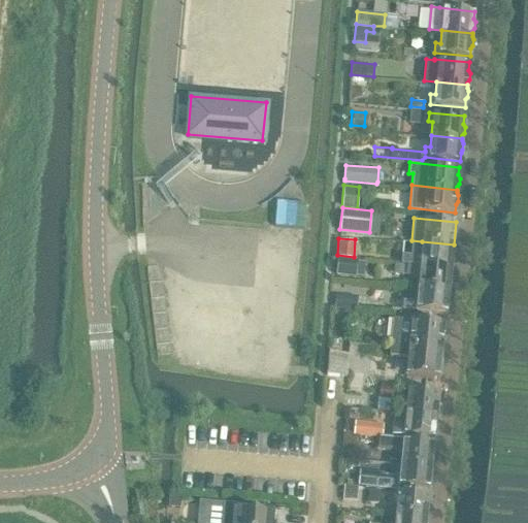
[(422,241),(420,263),(451,266),(454,244),(422,241)]
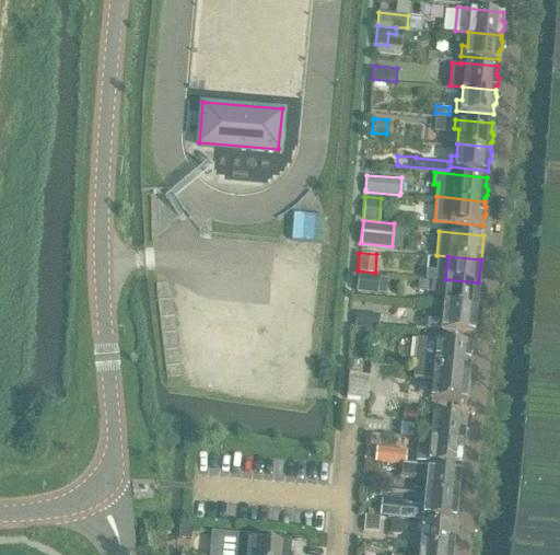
[(356,289),(376,291),(377,274),(358,273),(356,289)]
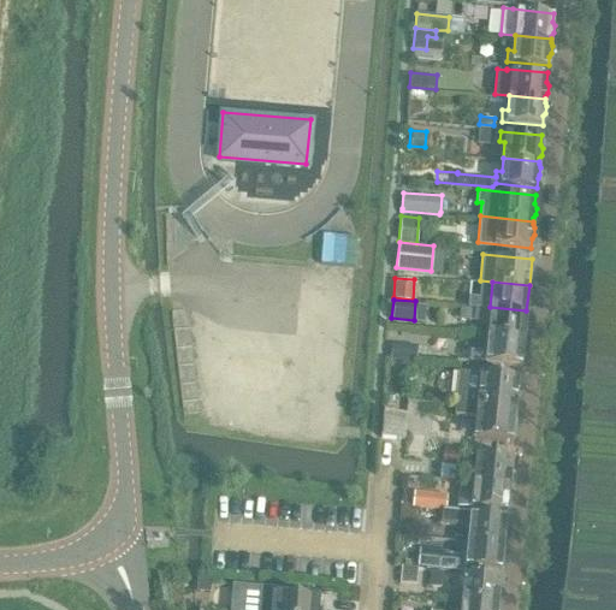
[(474,306),(473,319),(489,320),(487,333),(523,337),(526,311),(490,307),(474,306)]
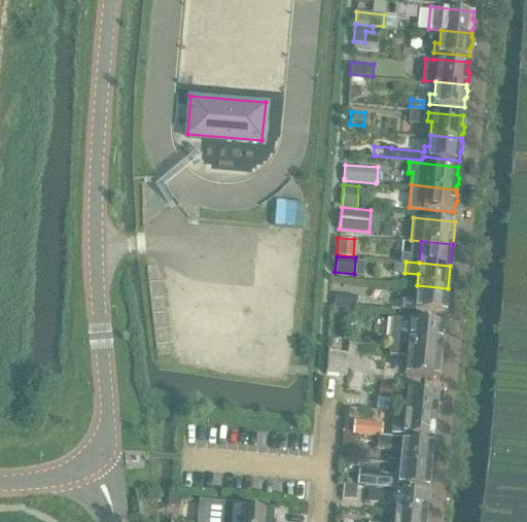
[(402,298),(401,306),(415,307),(415,308),(446,311),(448,288),(417,285),(416,299),(402,298)]
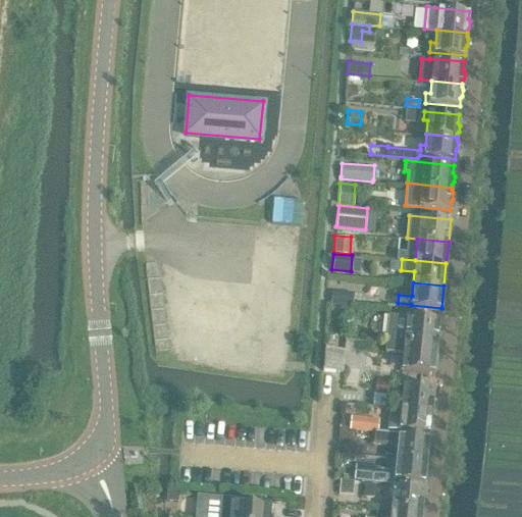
[(354,291),(332,289),(331,302),(353,304),(354,291)]
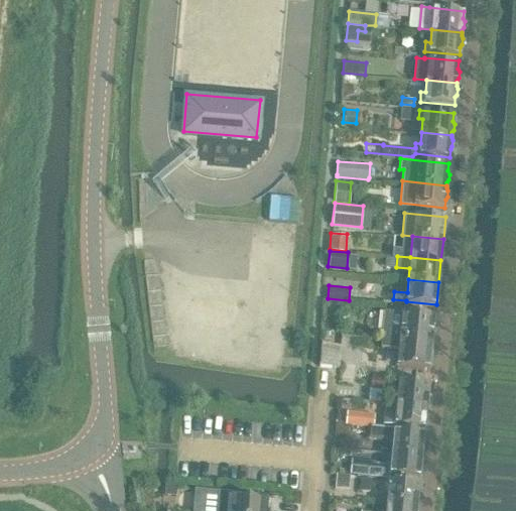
[(384,309),(381,337),(431,342),(431,341),(432,334),(432,331),(434,328),(434,321),(433,317),(433,315),(433,314),(384,309)]
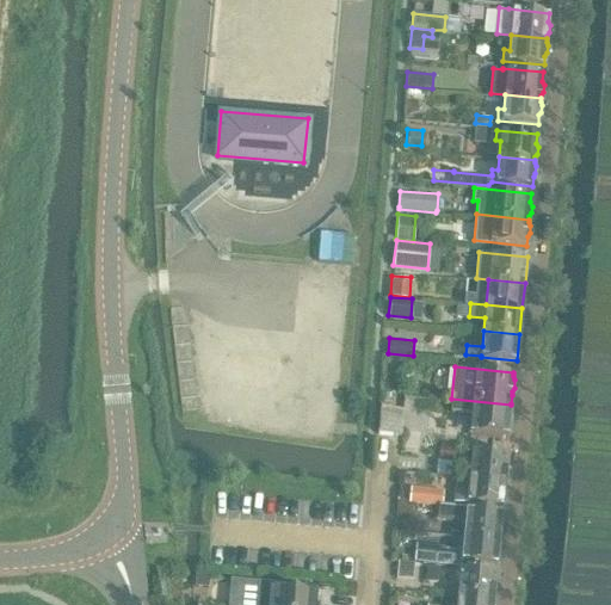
[(451,399),(450,408),(471,411),(469,432),(507,436),(507,433),(508,432),(510,428),(511,421),(510,417),(510,413),(511,405),(451,399)]
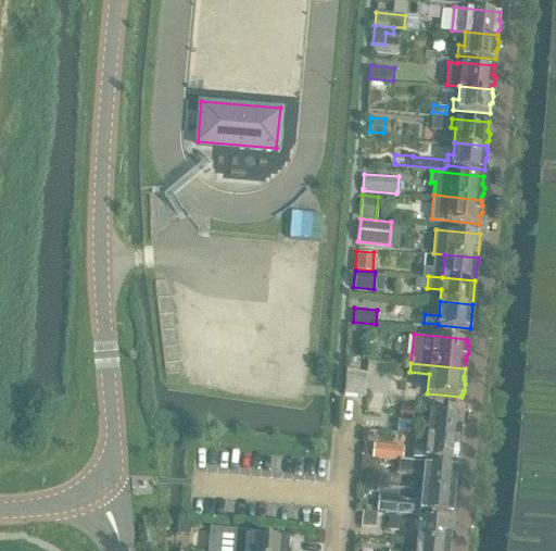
[(345,367),(343,391),(365,393),(367,370),(345,367)]
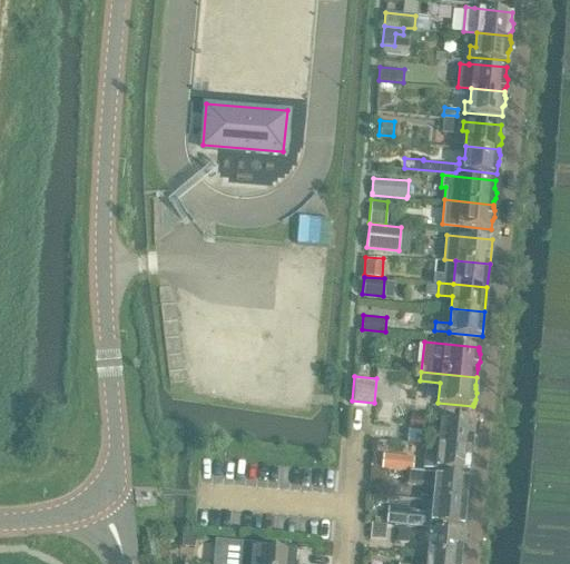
[(409,413),(406,428),(420,429),(421,414),(409,413)]
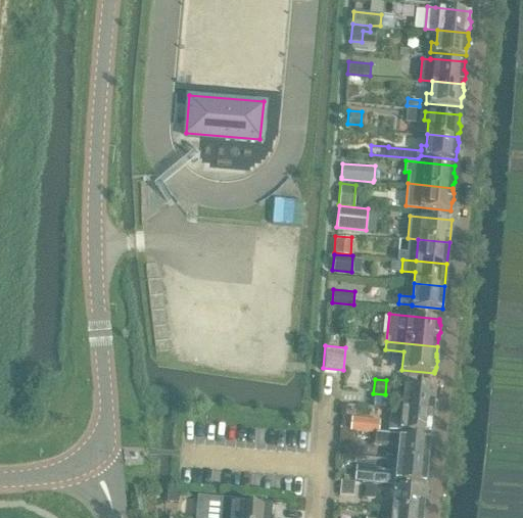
[(403,384),(401,407),(432,410),(434,387),(403,384)]
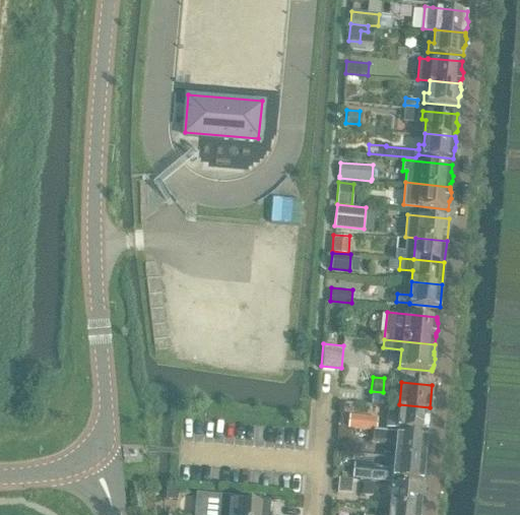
[(389,403),(387,426),(428,430),(430,407),(399,404),(389,403)]
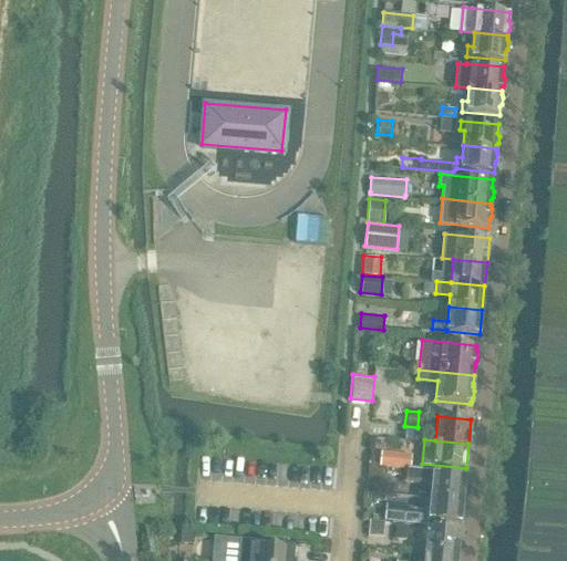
[(382,450),(381,463),(384,463),(406,465),(408,465),(409,465),(410,453),(382,450)]
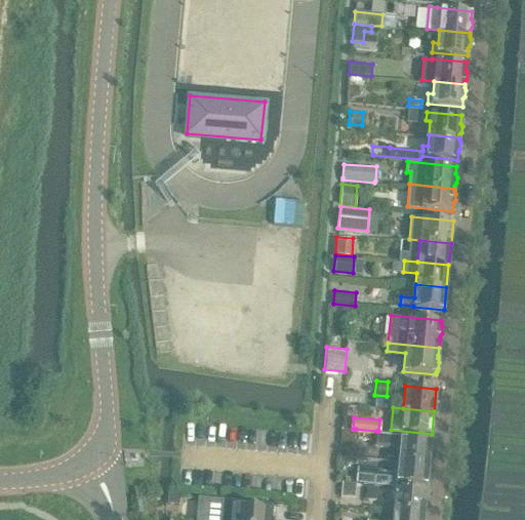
[(376,431),(374,445),(399,447),(398,458),(429,462),(431,439),(401,436),(401,433),(378,431),(377,431),(376,431)]
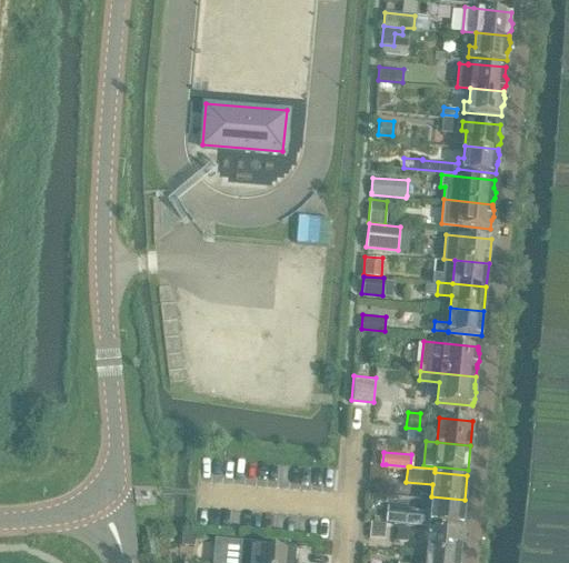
[(388,498),(386,519),(429,523),(429,522),(462,524),(465,500),(431,496),(430,511),(413,509),(415,501),(388,498)]
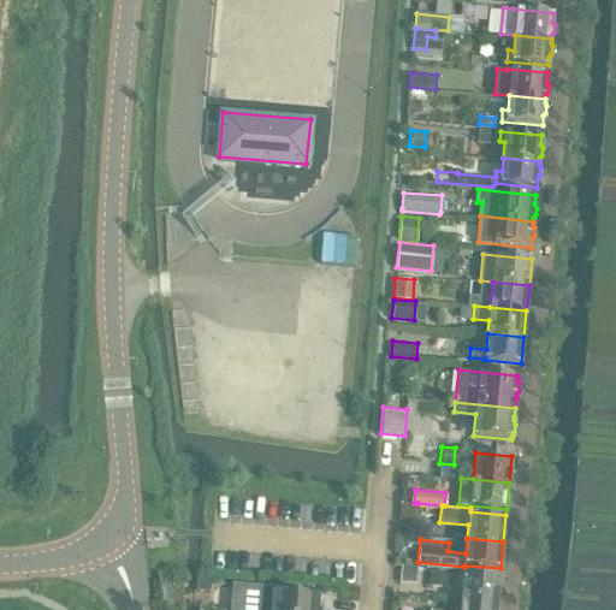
[(431,570),(430,582),(440,584),(440,570),(431,570)]
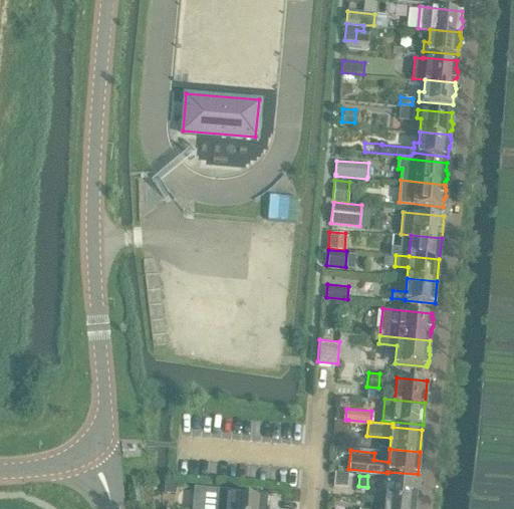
[(387,476),(384,499),(415,502),(418,479),(387,476)]
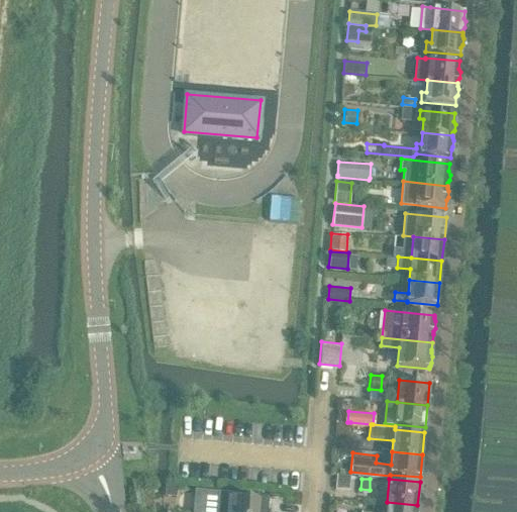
[(166,493),(168,493),(176,494),(176,487),(176,486),(167,485),(166,493)]
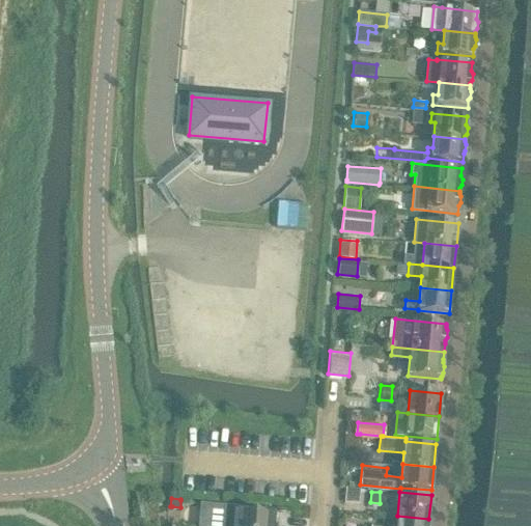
[(225,504),(223,525),(274,525),(275,525),(276,515),(274,514),(274,507),(259,506),(259,513),(236,510),(236,504),(225,503),(225,504)]
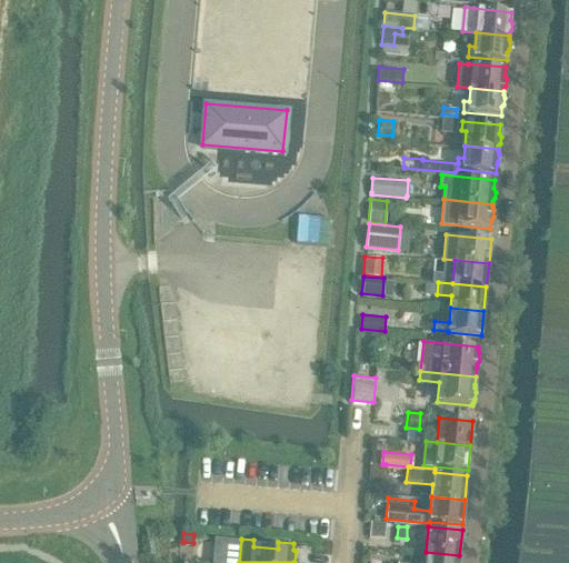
[(426,552),(425,562),(458,562),(459,555),(426,552)]
